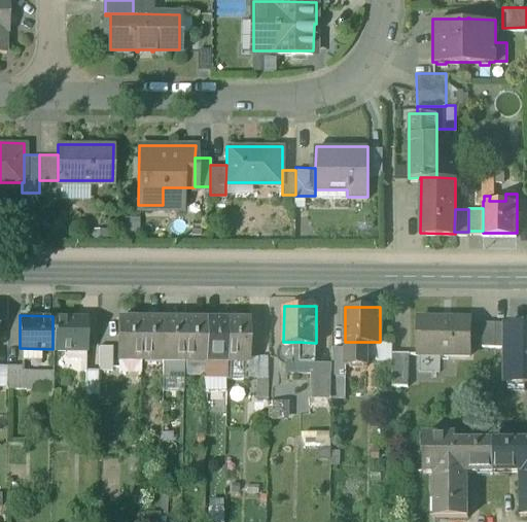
[(470,316),(418,315),(418,352),(469,353),(470,316)]
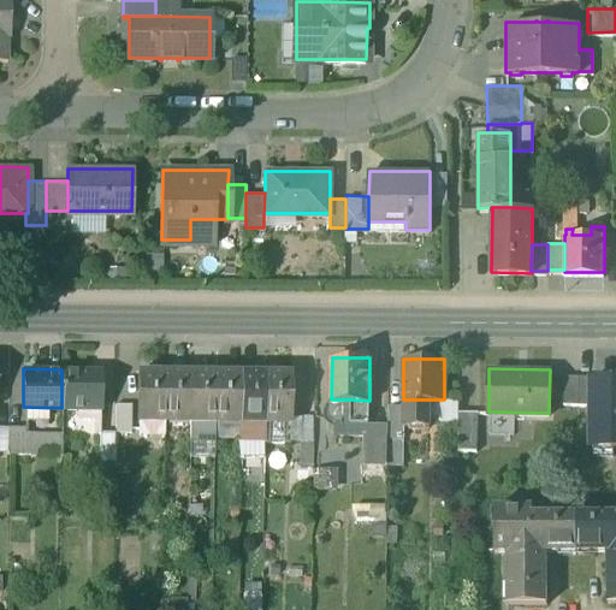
[(100,369),(61,369),(61,408),(100,408),(100,369)]
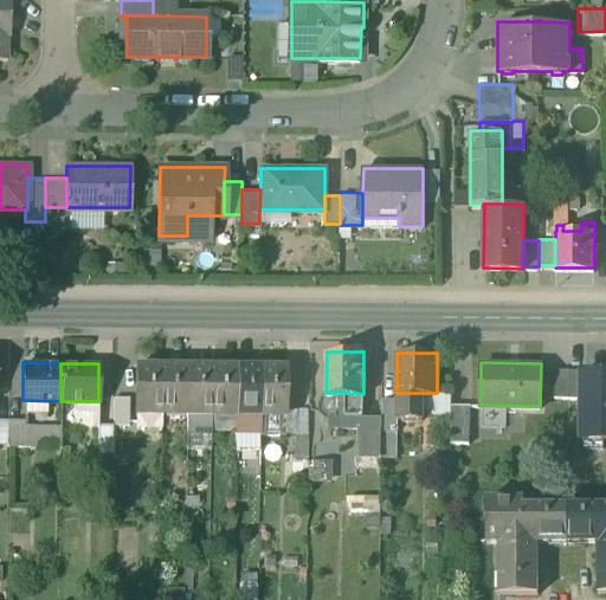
[(162,365),(136,363),(135,412),(136,413),(136,426),(161,426),(161,413),(162,365)]
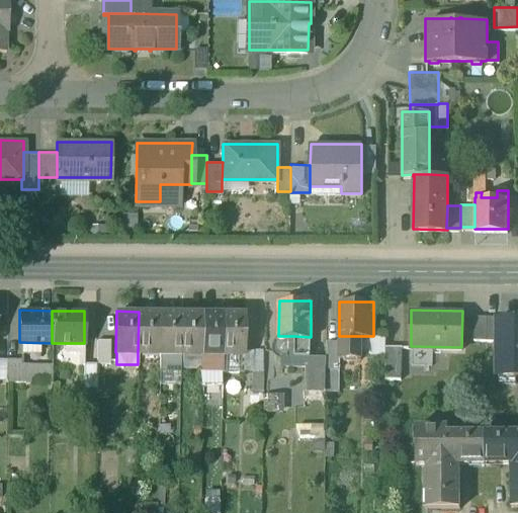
[(160,312),(139,312),(138,353),(159,353),(160,312)]
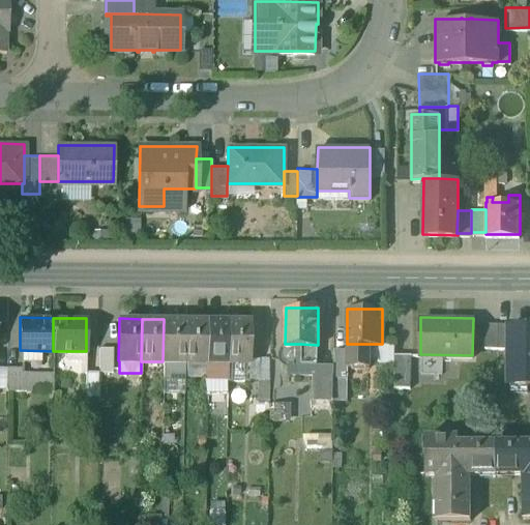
[(185,319),(164,319),(163,361),(184,361),(185,319)]
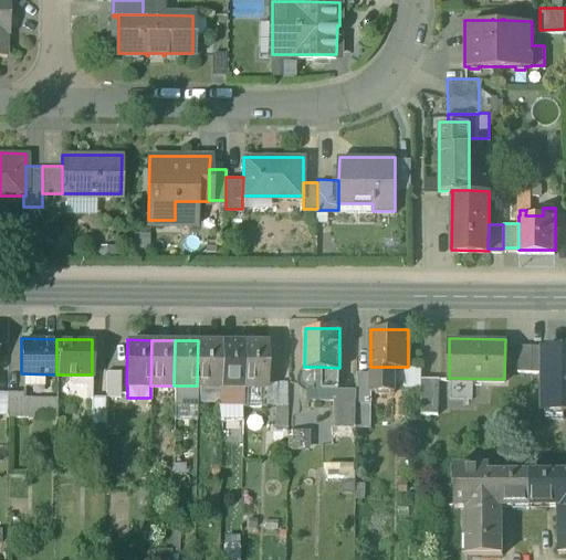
[(221,340),(198,340),(197,386),(220,386),(221,340)]
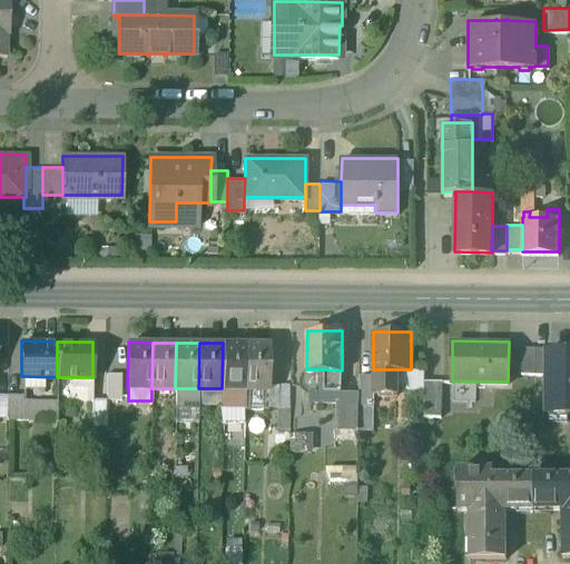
[(245,344),(223,343),(222,388),(245,388),(245,344)]
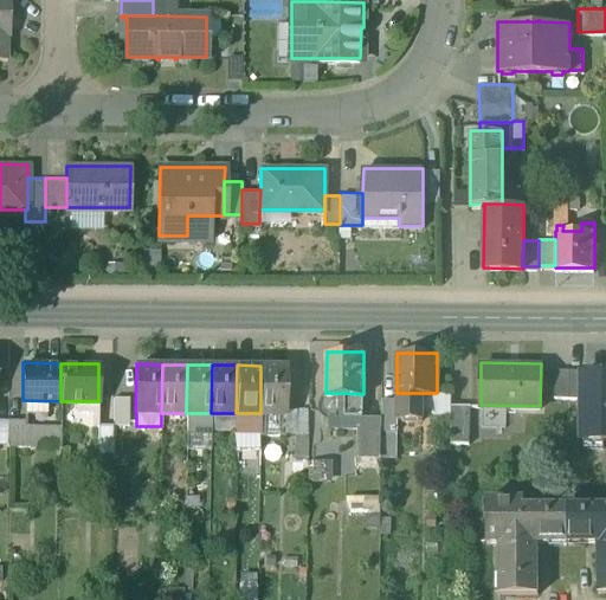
[(287,413),(287,366),(260,366),(260,413),(287,413)]
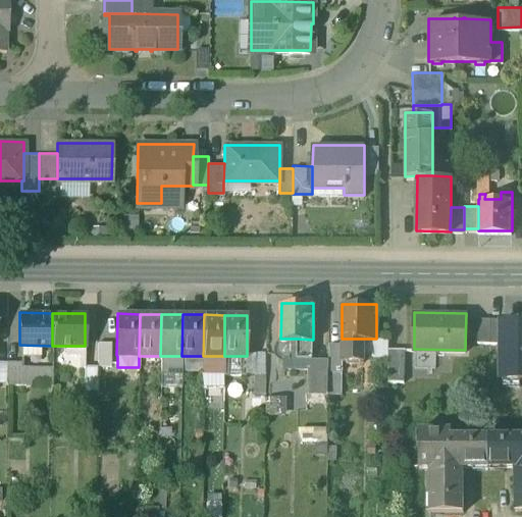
[(489,316),(478,316),(477,341),(489,341),(489,316)]
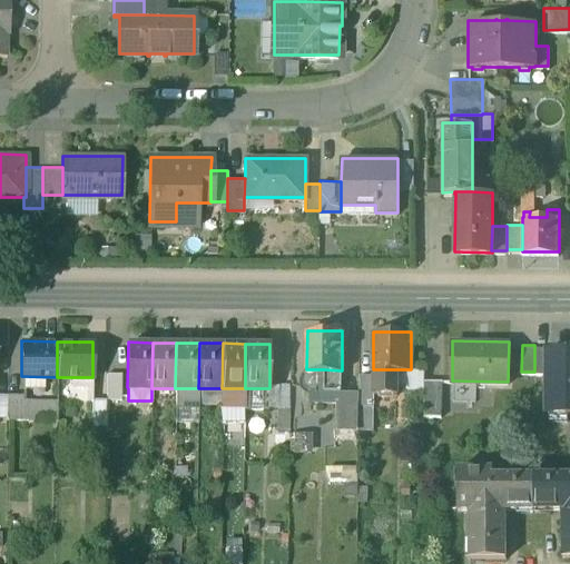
[(548,346),(534,345),(534,372),(548,373),(548,350),(548,346)]
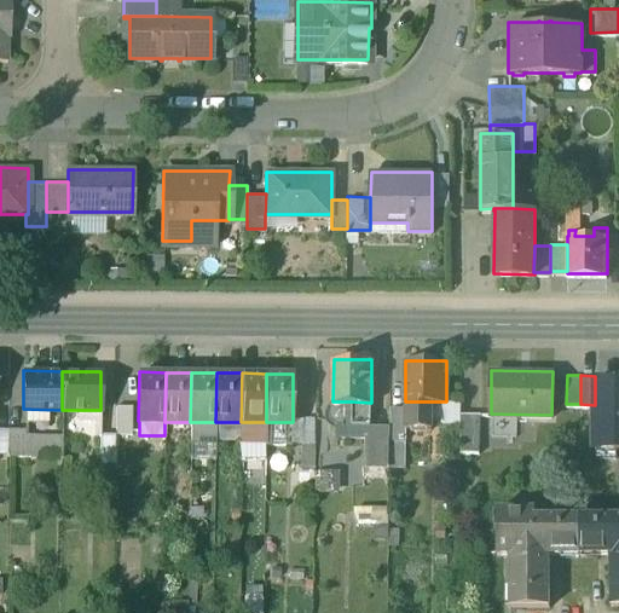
[(618,380),(595,381),(595,405),(595,447),(618,447),(618,380)]
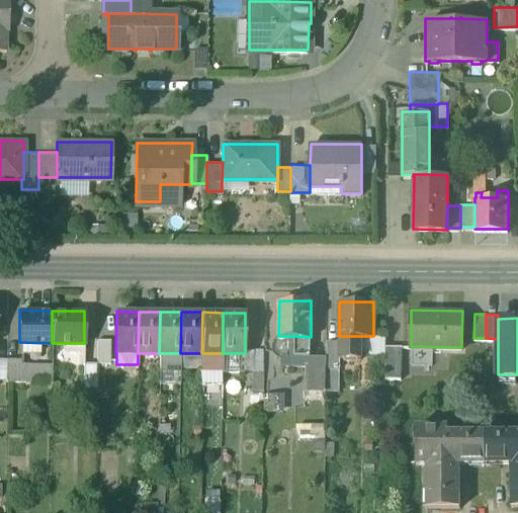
[(373,336),(361,336),(361,347),(369,347),(369,351),(384,351),(384,352),(385,345),(385,335),(373,335),(373,336)]
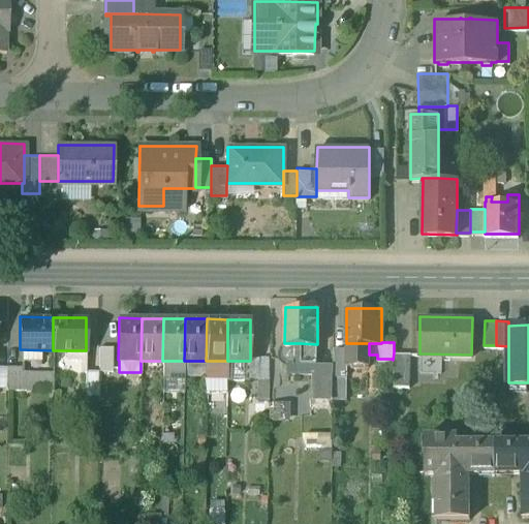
[(369,343),(347,343),(347,347),(346,365),(347,365),(369,365),(369,355),(369,343)]
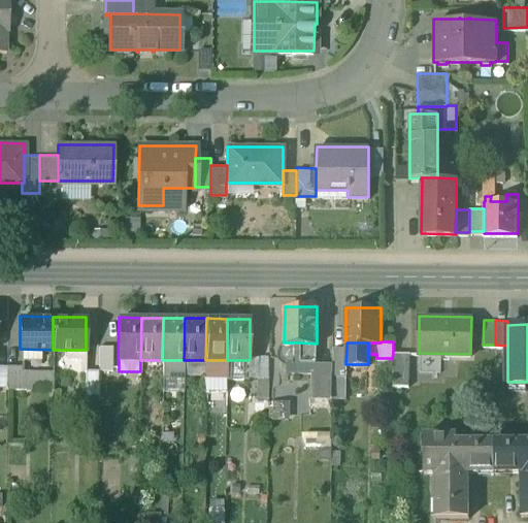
[(316,344),(301,344),(301,361),(316,361),(316,344)]
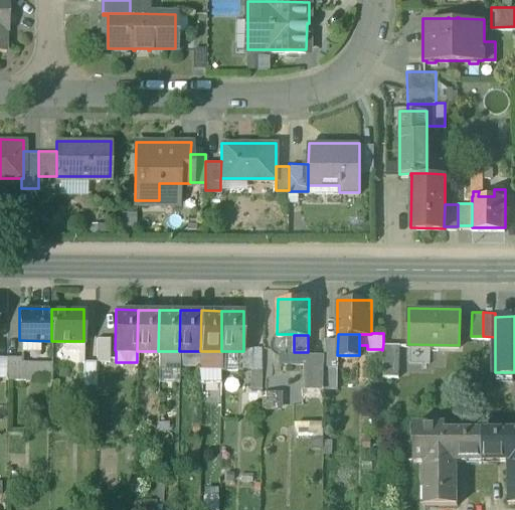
[(110,336),(96,336),(96,359),(110,359),(110,336)]
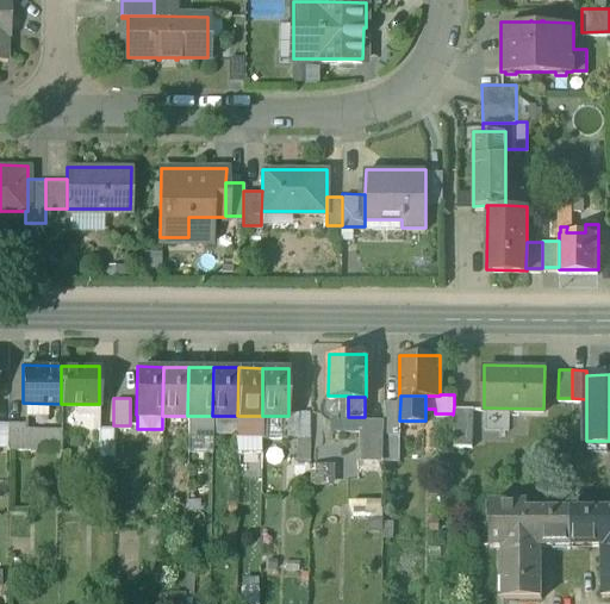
[(400,400),(384,400),(384,428),(384,431),(400,431),(400,421),(399,421),(400,400)]
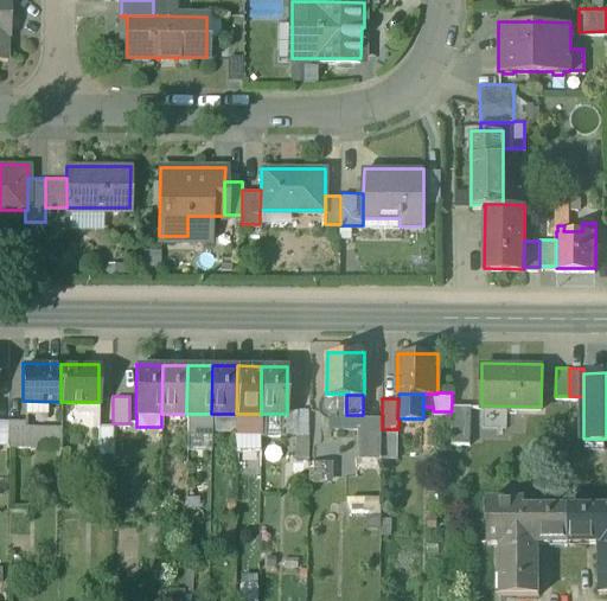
[(470,404),(452,404),(451,413),(451,442),(470,442),(470,404)]
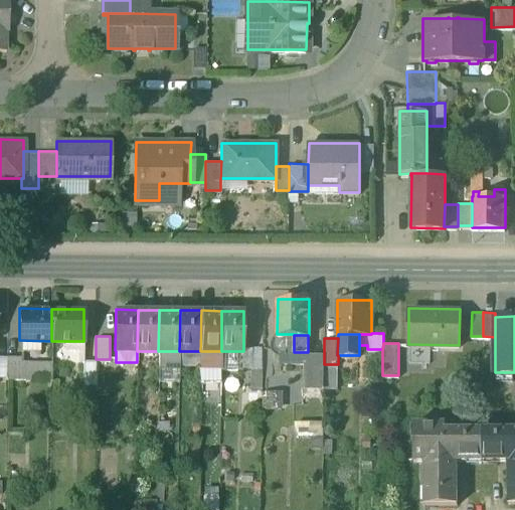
[(263,345),(251,345),(251,366),(262,366),(263,345)]
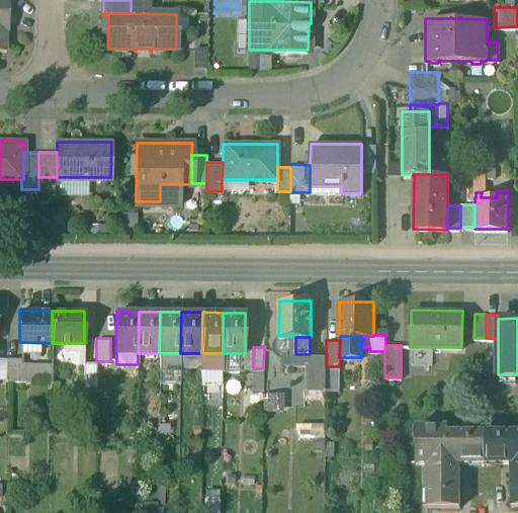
[(20,358),(6,357),(6,379),(20,379),(20,362),(20,358)]
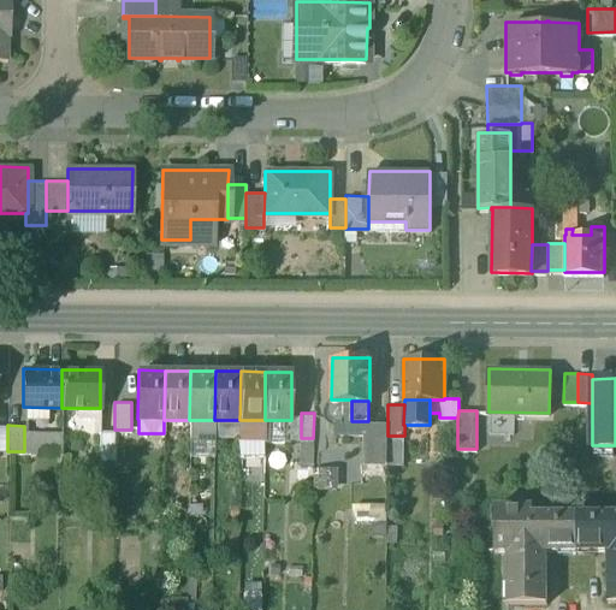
[(114,430),(100,430),(100,459),(113,459),(114,430)]
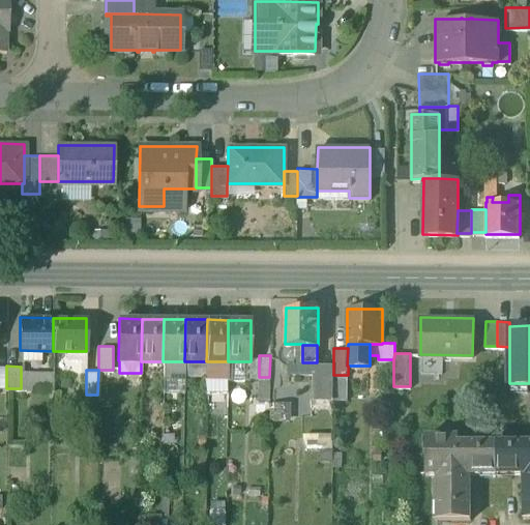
[(54,372),(21,371),(21,388),(53,389),(54,372)]
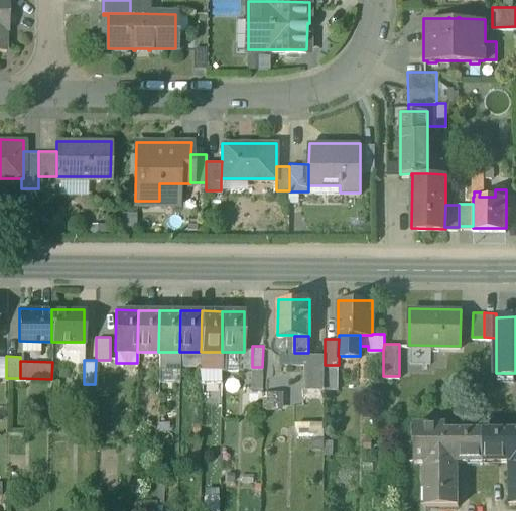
[(325,362),(306,362),(306,387),(324,387),(324,386),(325,365),(325,362)]
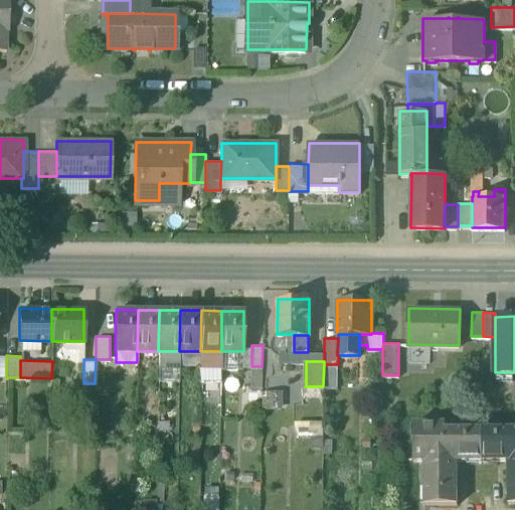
[(338,364),(324,364),(323,385),(337,386),(338,364)]
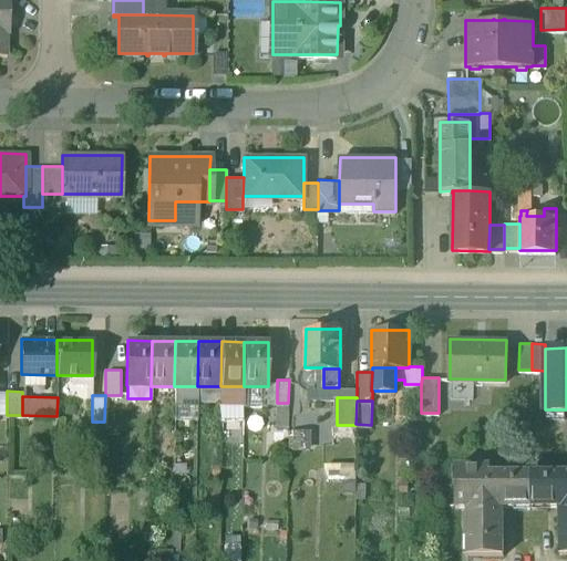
[(244,416),(244,407),(223,407),(223,416),(244,416)]
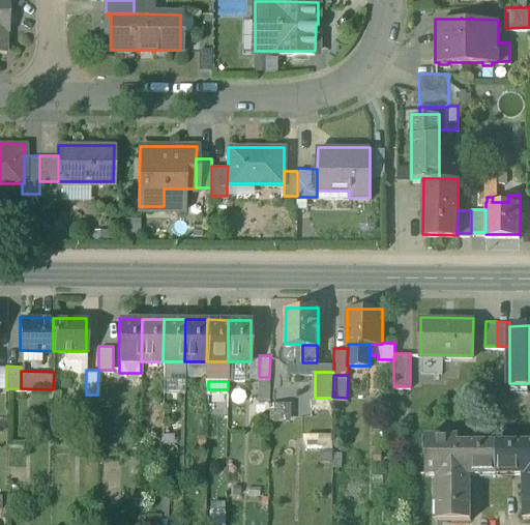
[(458,441),(458,434),(430,434),(430,453),(425,453),(425,473),(438,473),(438,483),(436,483),(436,500),(442,500),(442,517),(470,517),(469,472),(479,472),(479,468),(495,468),(495,440),(458,441)]
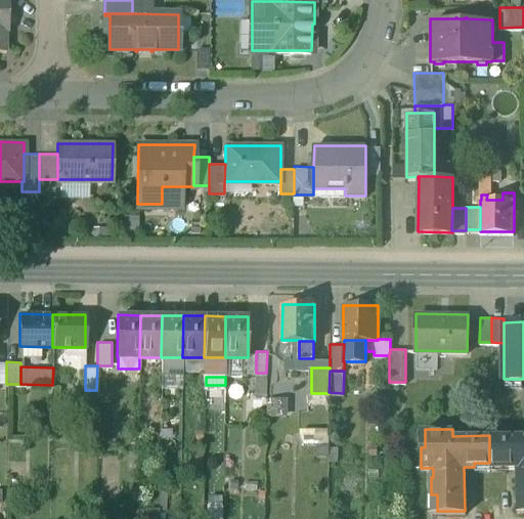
[(523,434),(489,435),(489,463),(508,463),(508,467),(518,466),(518,510),(523,509),(523,434)]
